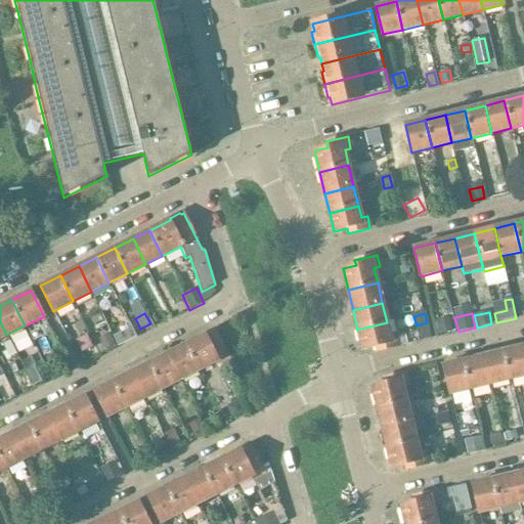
[(387,322),(357,330),(362,349),(376,346),(377,352),(399,346),(396,335),(390,336),(387,322)]
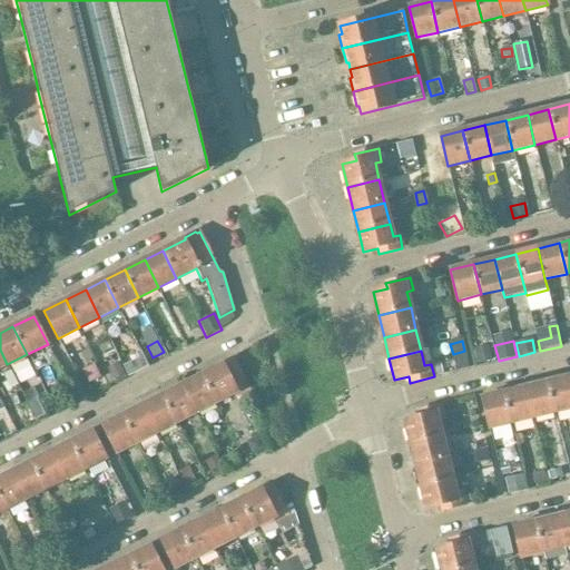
[(488,351),(475,354),(478,364),(490,361),(488,351)]
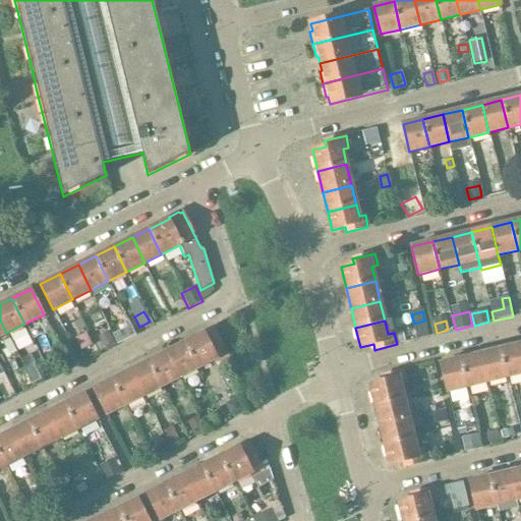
[(126,328),(112,335),(117,344),(130,337),(126,328)]
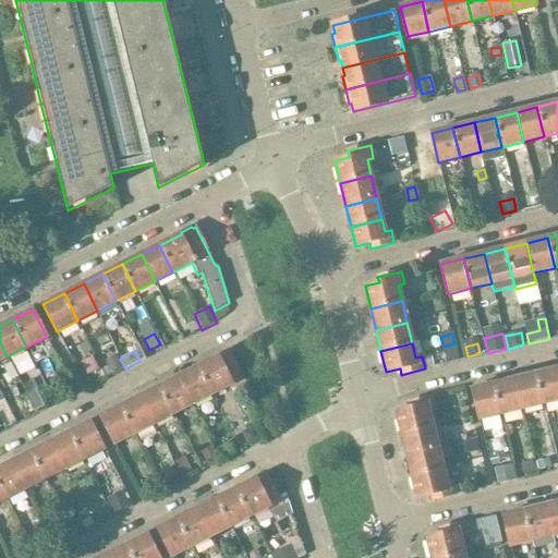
[(229,352),(198,366),(213,393),(242,378),(229,352)]
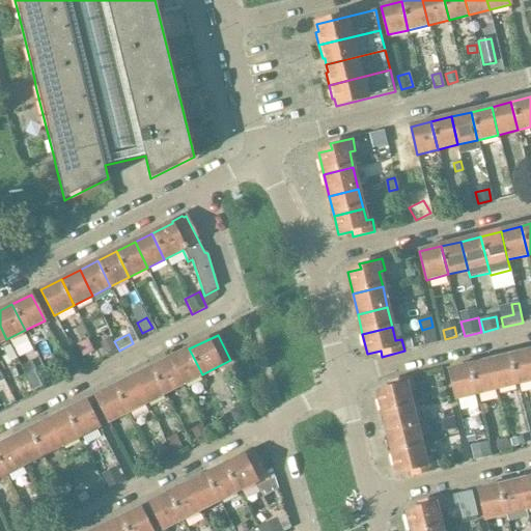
[(87,340),(78,345),(83,357),(92,352),(87,340)]
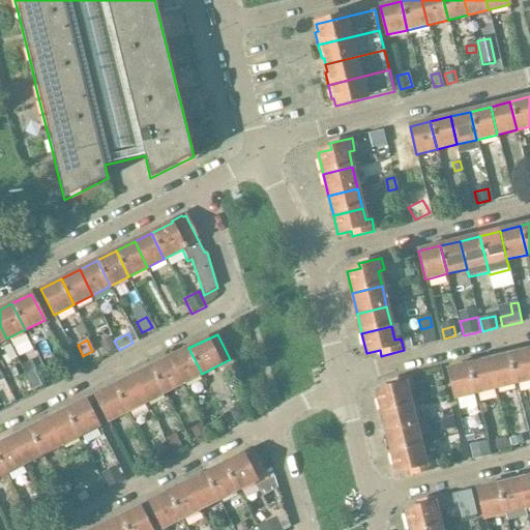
[(111,340),(101,345),(106,354),(116,349),(111,340)]
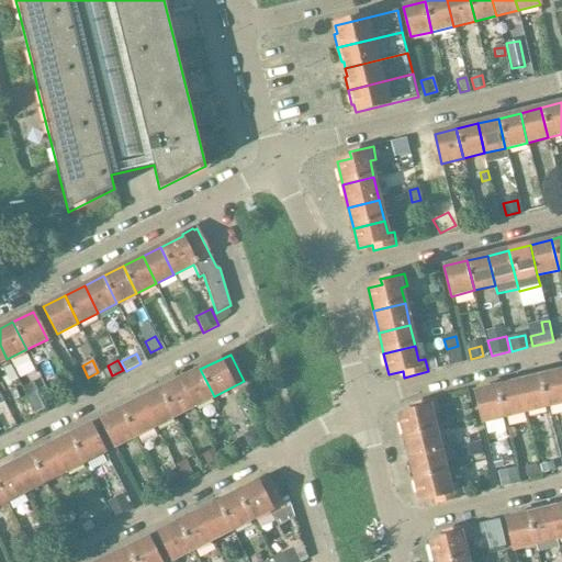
[(10,366),(3,369),(10,383),(18,380),(10,366)]
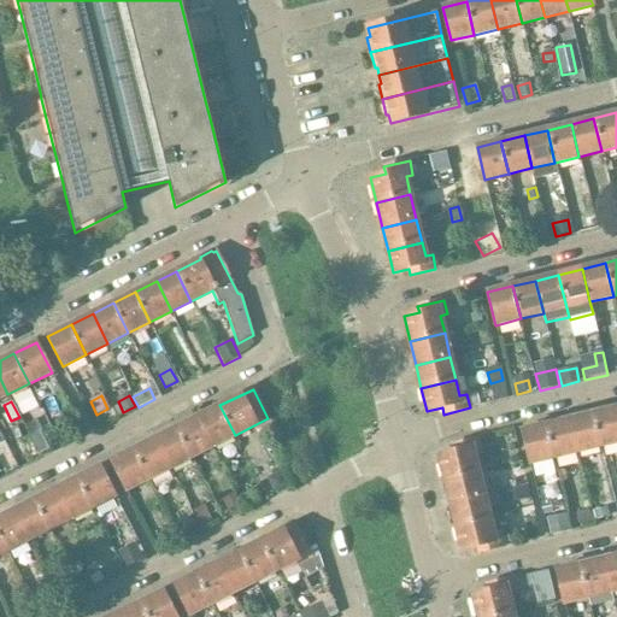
[(33,412),(33,411),(33,410),(31,409),(31,407),(30,406),(28,405),(27,405),(25,405),(24,406),(23,406),(22,407),(22,410),(21,411),(22,412),(22,413),(23,415),(24,416),(25,417),(27,417),(28,417),(30,416),(31,415),(31,413),(33,412)]
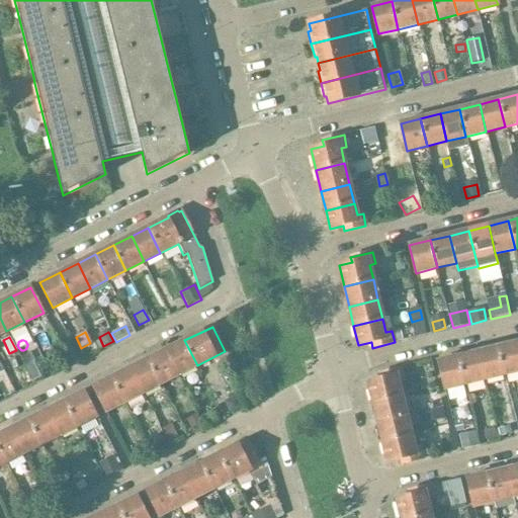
[(197,365),(184,340),(166,350),(179,375),(197,365)]
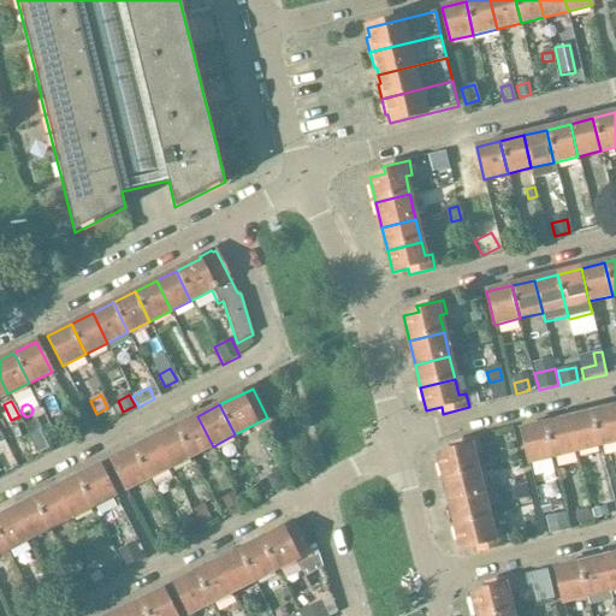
[(615,412),(615,408),(591,413),(599,446),(615,442),(615,412)]
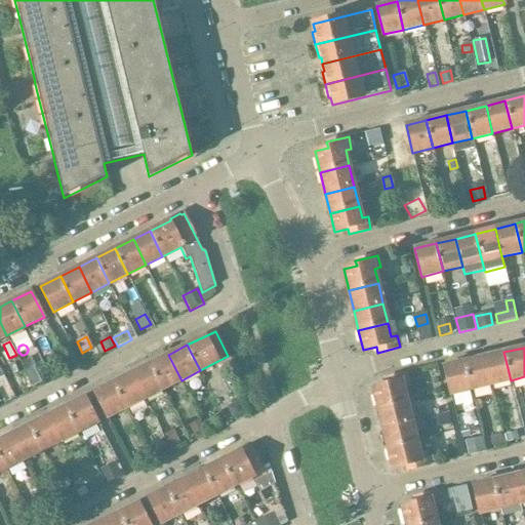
[(503,352),(484,357),(491,385),(511,380),(503,352)]
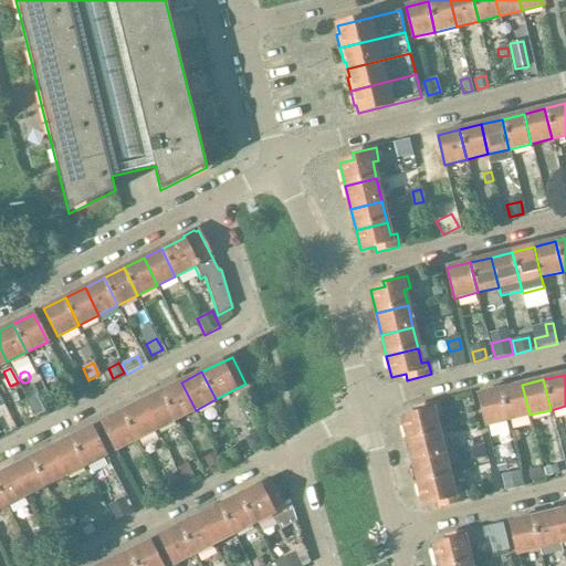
[(181,383),(161,392),(176,420),(196,410),(181,383)]
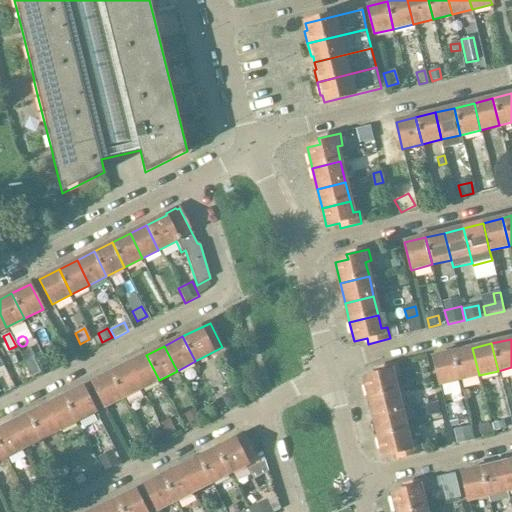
[(30,348),(20,354),(31,377),(40,373),(32,357),(34,356),(30,348)]
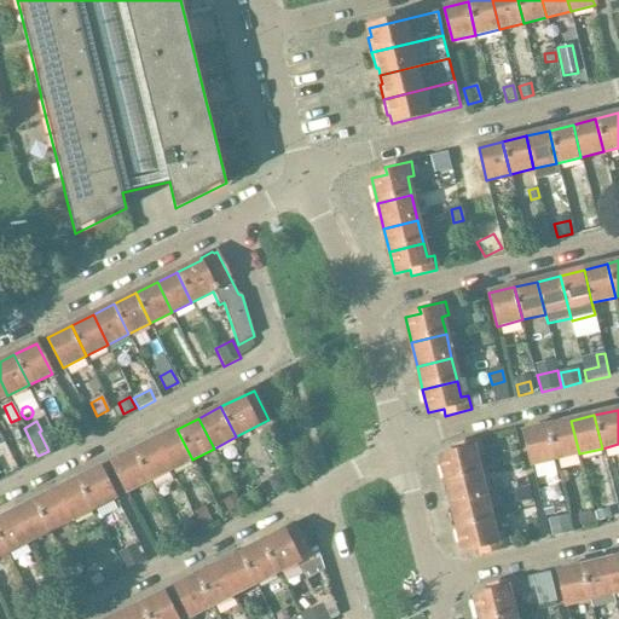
[(571,421),(547,427),(555,460),(579,453),(571,421)]
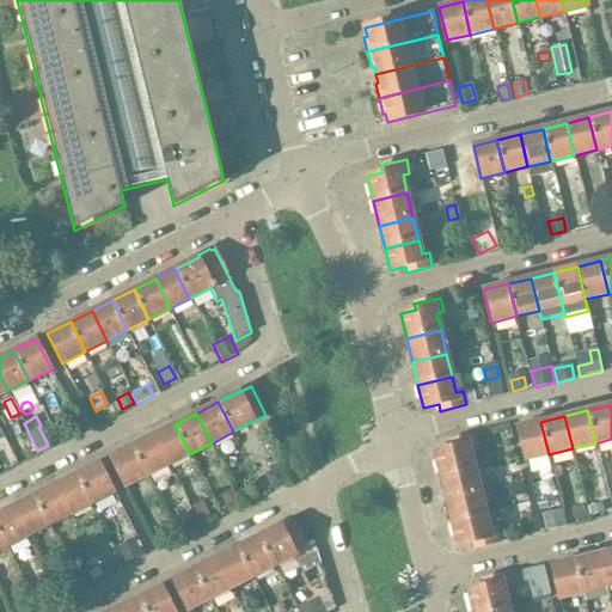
[(540,422),(518,428),(526,460),(549,454),(540,422)]
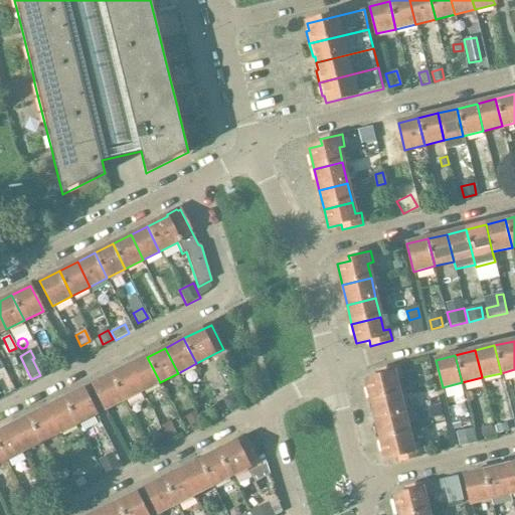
[(147,357),(130,365),(143,390),(160,382),(147,357)]
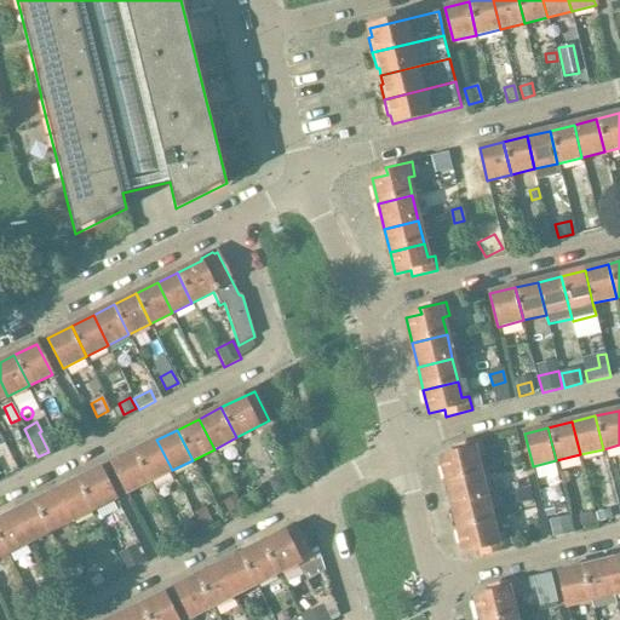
[(156,440),(135,452),(150,482),(172,470),(156,440)]
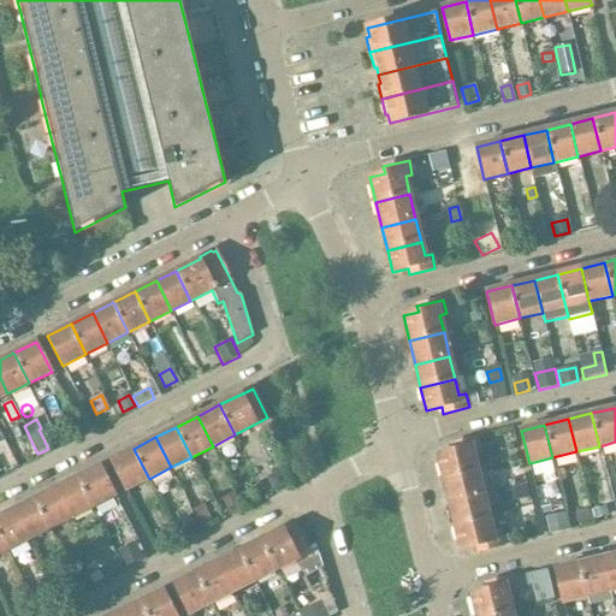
[(452,451),(437,455),(444,481),(478,473),(473,454),(480,452),(477,438),(451,445),(452,451)]
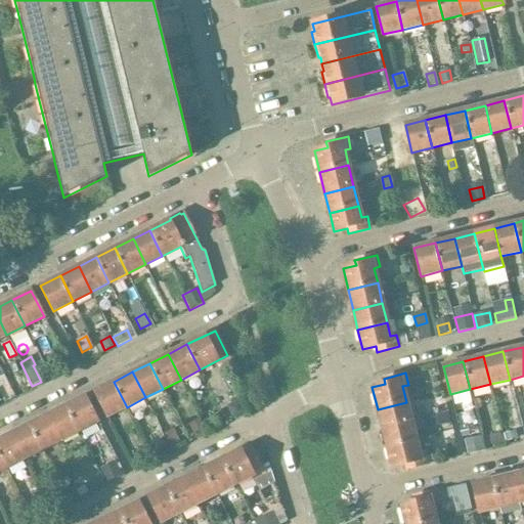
[(114,382),(94,391),(107,417),(127,407),(114,382)]
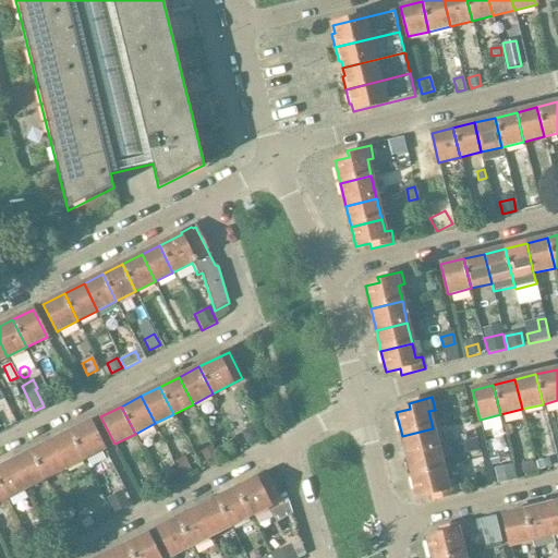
[(89,422),(69,433),(83,460),(104,449),(89,422)]
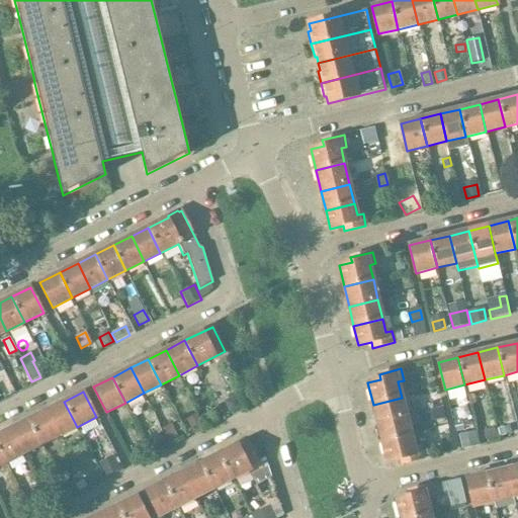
[(229,400),(227,408),(230,416),(243,410),(237,397),(229,400)]
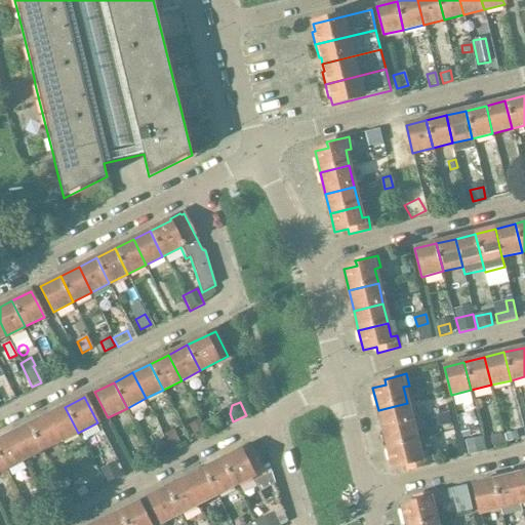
[(407,403),(378,410),(382,431),(412,423),(411,420),(407,403)]
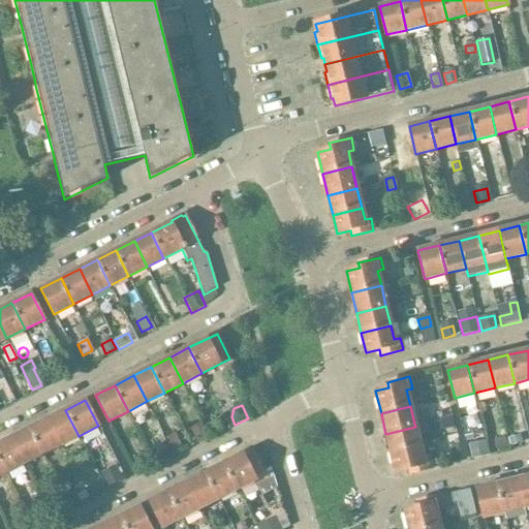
[(65,410),(48,419),(61,445),(79,436),(65,410)]
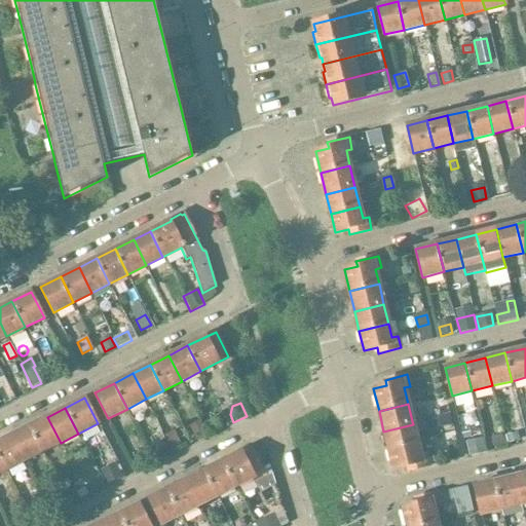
[(450,412),(437,415),(440,428),(453,425),(450,412)]
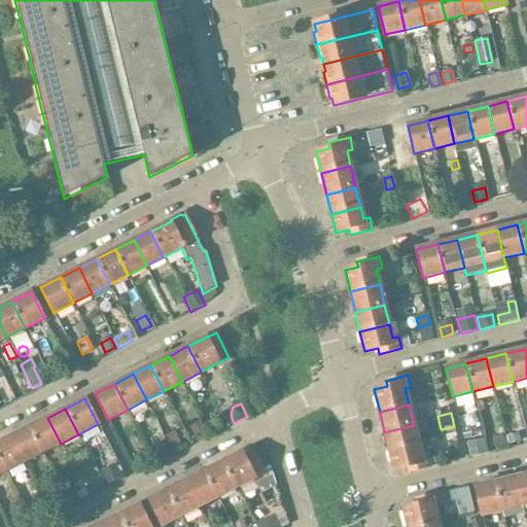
[(47,418),(29,427),(42,453),(61,444),(47,418)]
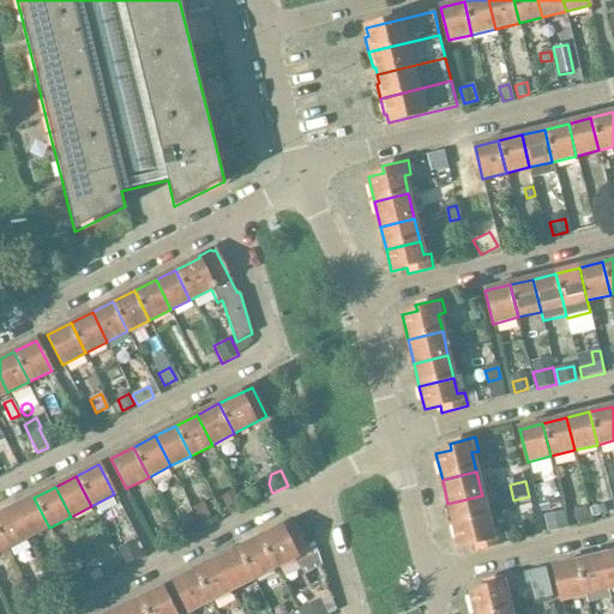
[(494,489),(481,492),(482,495),(485,506),(498,503),(494,489)]
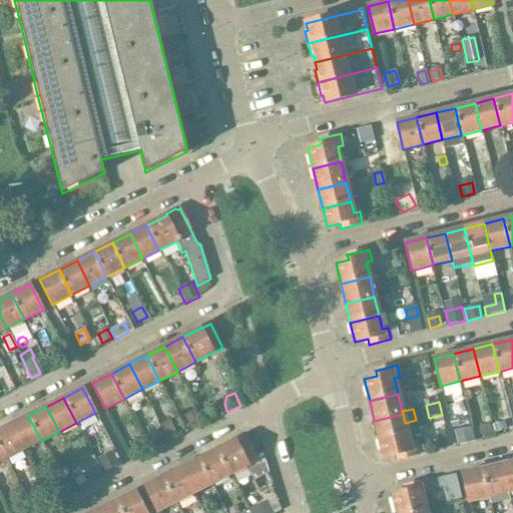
[(195,412),(185,417),(191,429),(201,424),(195,412)]
